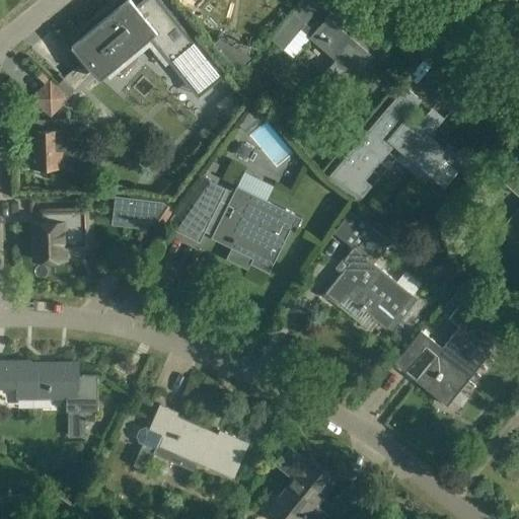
[(89,32),(80,40),(88,49),(87,49),(98,63),(99,62),(106,71),(136,48),(137,48),(150,36),(157,45),(161,42),(174,57),(170,60),(198,93),(225,72),(197,38),(194,41),(159,0),(144,0),(131,11),(125,4),(126,4),(124,3),(88,32),(89,32)]
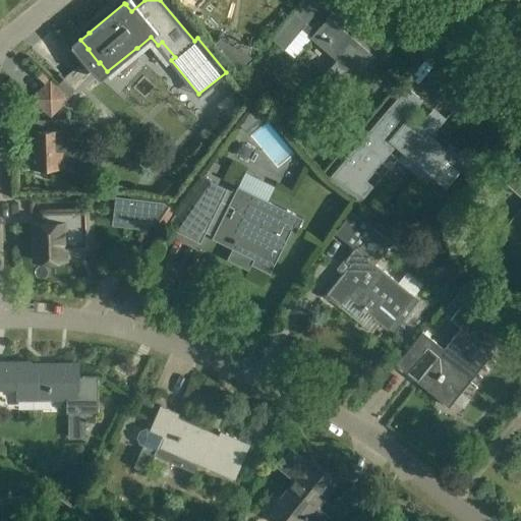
[(325,2),(323,0),(304,0),(272,39),(284,50),(301,29),(337,60),(320,79),(335,93),(352,73),(357,76),(373,57),(382,63),(391,52),(337,6),(315,32),(306,23),(325,2)]
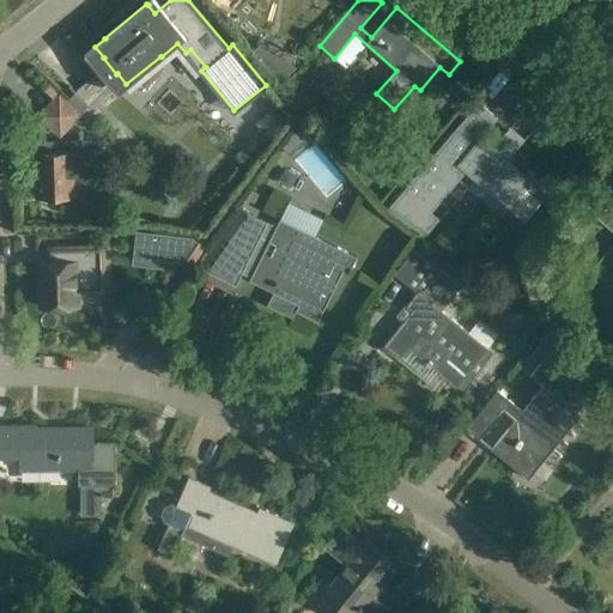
[(80,115),(59,93),(37,116),(56,133),(64,133),(80,115)]
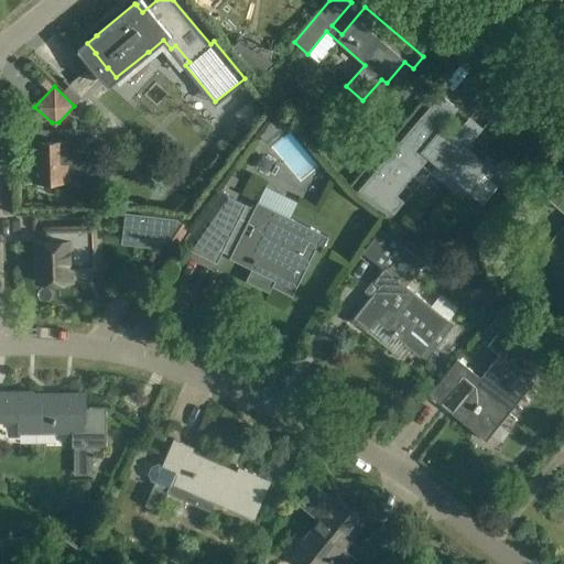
[(422,115),(354,195),(384,223),(403,202),(397,195),(429,159),(467,193),(483,174),(498,187),(508,175),(487,156),(483,162),(467,148),(470,143),(478,133),(465,122),(457,131),(456,131),(453,136),(442,128),(457,109),(444,98),(440,95),(422,115)]
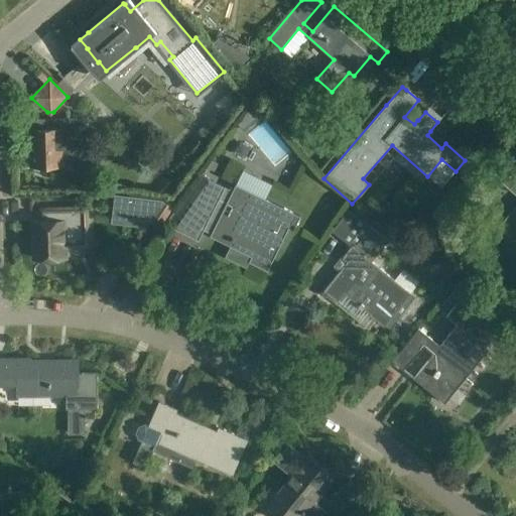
[(254,102),(238,124),(244,132),(264,114),(254,102)]
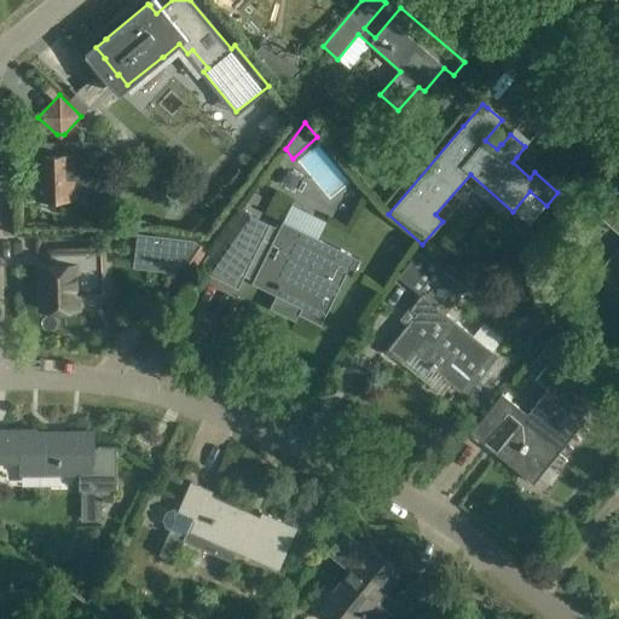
[(91,174),(90,143),(46,144),(45,156),(36,156),(38,200),(75,198),(74,183),(91,174)]
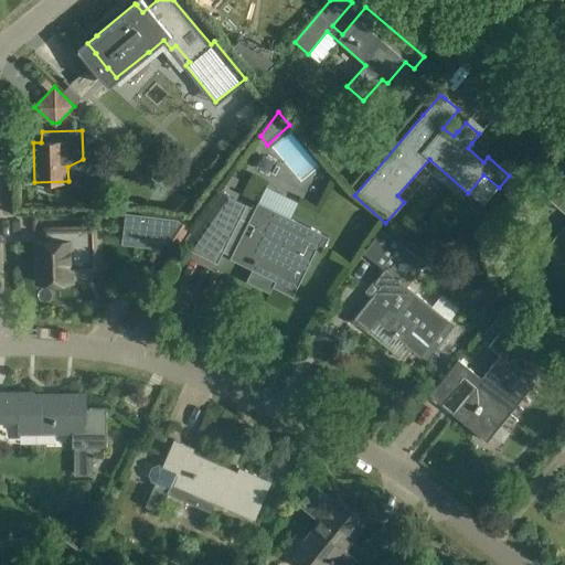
[(564,213),(564,198),(552,187),(543,195),(564,214),(564,213)]
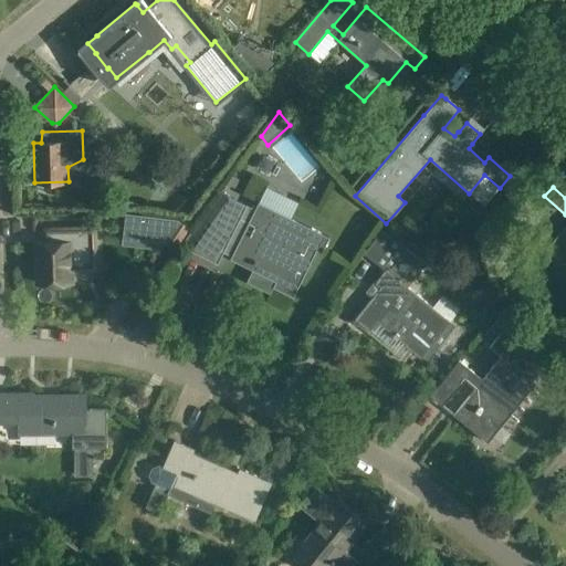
[(254,210),(219,192),(182,245),(218,263),(227,247),(234,251),(230,259),(275,282),(273,287),(293,297),(316,249),(321,252),(328,237),(258,202),(254,210)]
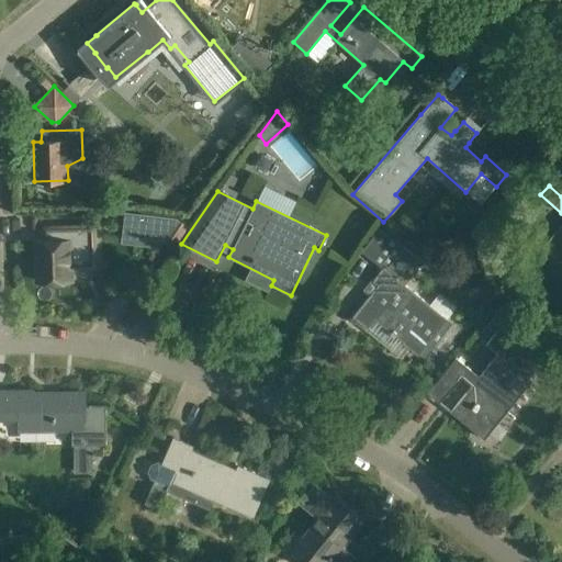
[(143,222),(143,212),(123,212),(123,223),(143,222)]
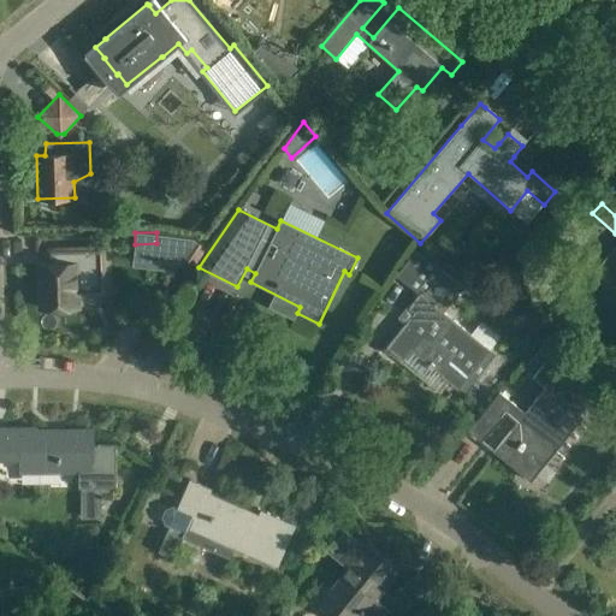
[(206,248),(193,238),(177,262),(190,271),(206,248)]
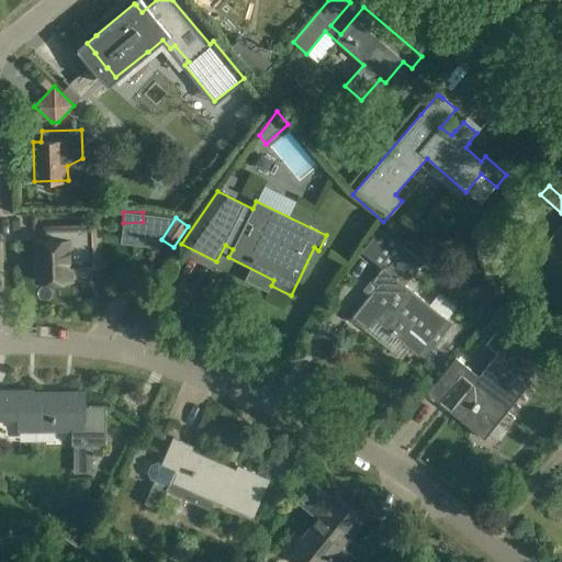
[(561,223),(542,246),(561,262),(561,260),(561,223)]
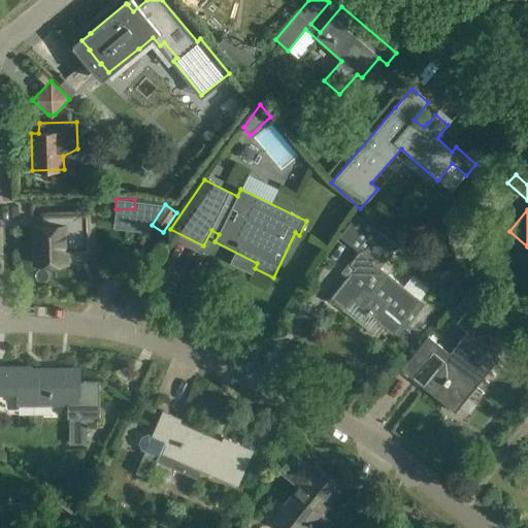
[(41,227),(33,228),(34,265),(66,264),(66,252),(85,251),(85,212),(53,213),(40,213),(41,227)]
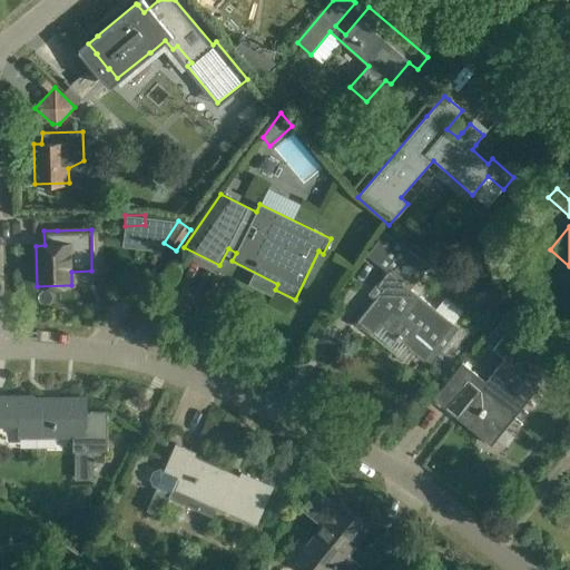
[(372,304),(357,322),(392,350),(409,349),(423,361),(435,346),(444,353),(454,341),(445,333),(453,323),(404,284),(413,274),(418,277),(428,265),(387,233),(369,256),(386,271),(376,283),(383,290),(372,304)]
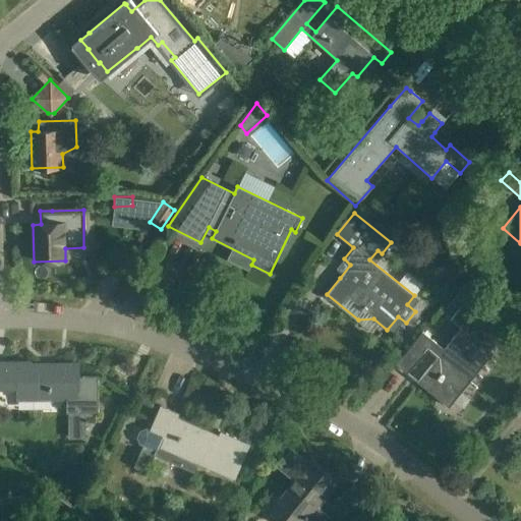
[(462,263),(461,261),(449,271),(459,282),(466,276),(470,271),(462,263)]
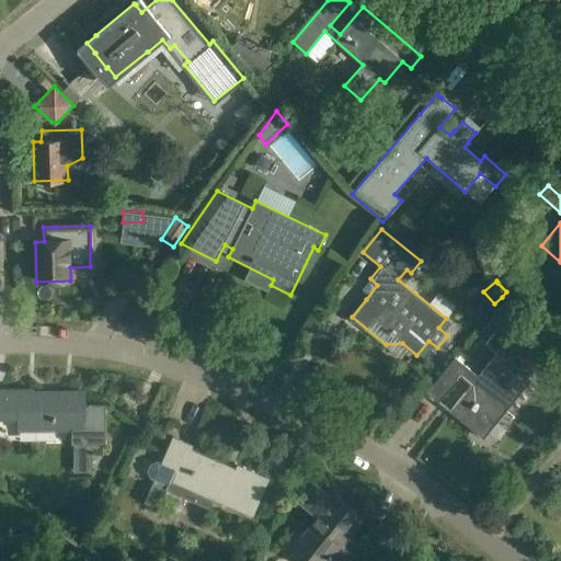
[(508,296),(497,309),(507,318),(519,305),(508,296)]
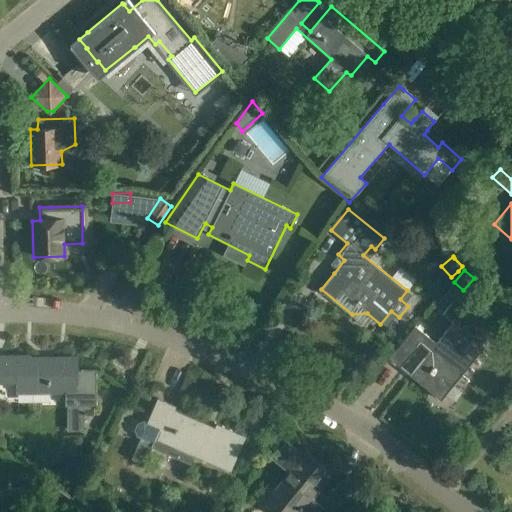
[(402,342),(389,358),(400,366),(422,343),(431,350),(411,375),(441,399),(442,399),(438,396),(456,373),(460,376),(484,346),(472,335),(483,321),(465,307),(472,298),(453,283),(443,296),(451,302),(442,313),(453,322),(436,342),(415,326),(402,342)]
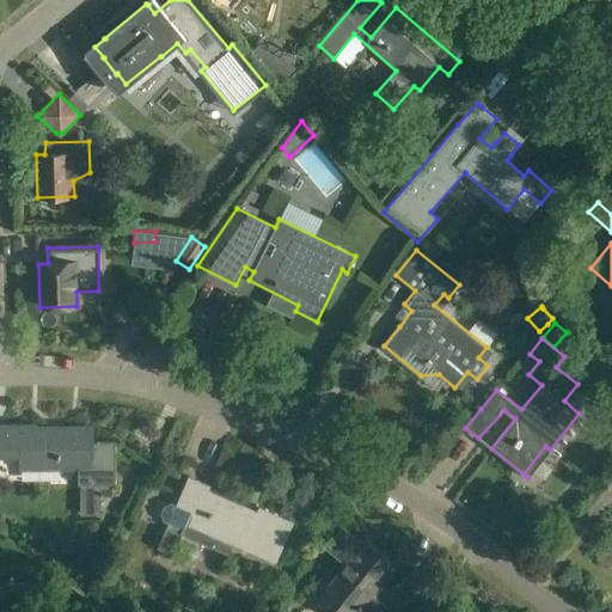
[(35,428),(35,427),(0,426),(0,456),(20,456),(22,469),(78,467),(79,485),(85,485),(86,515),(101,515),(101,485),(115,484),(115,442),(92,442),(91,428),(35,428)]
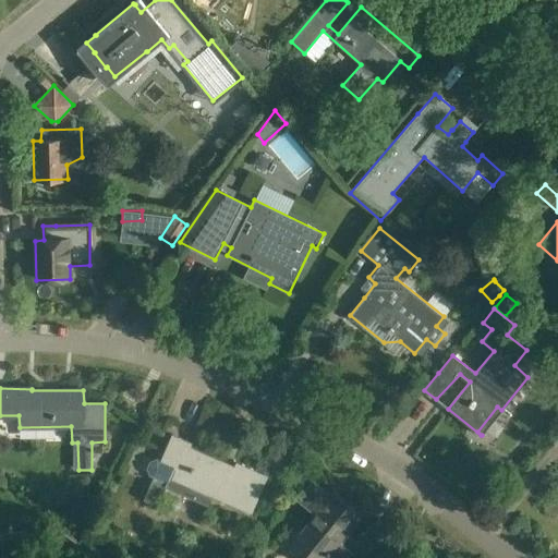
[(160,460),(157,459),(149,462),(146,469),(149,476),(153,477),(167,483),(165,488),(208,506),(213,496),(251,513),(267,476),(235,462),(234,466),(190,447),(191,444),(171,435),(160,460)]
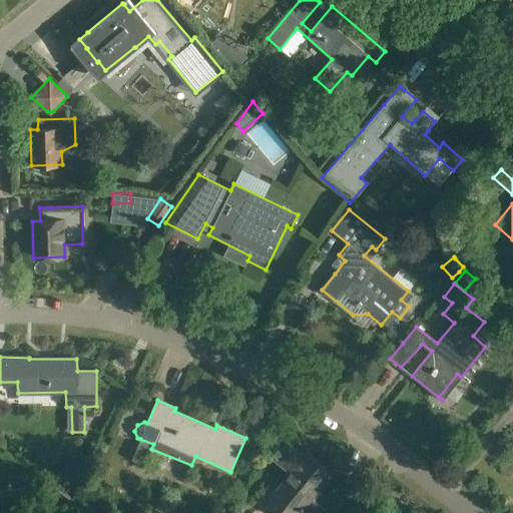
[(271,433),(265,449),(276,453),(283,438),(271,433)]
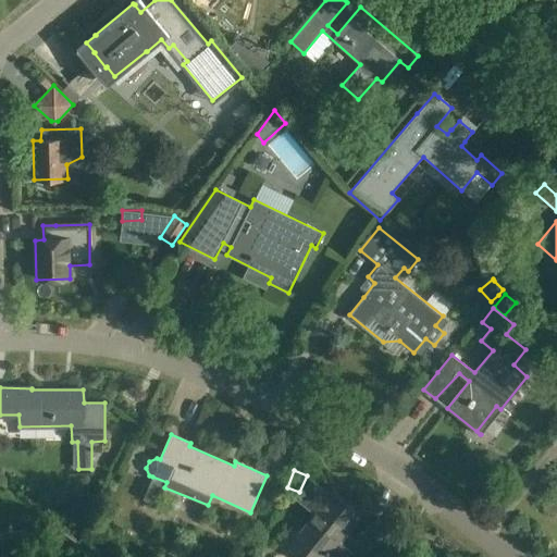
[(166,482),(152,477),(143,499),(157,506),(164,487),(166,482)]
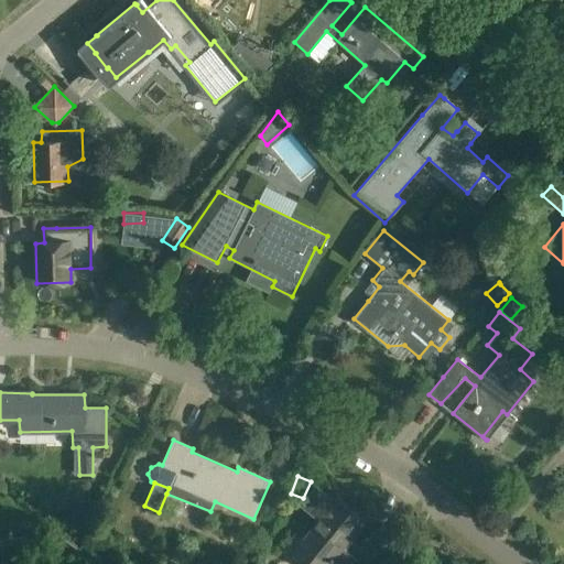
[(334,501),(316,487),(304,502),(322,517),(291,554),(303,563),(353,563),(357,560),(342,548),(365,520),(337,498),(334,501)]
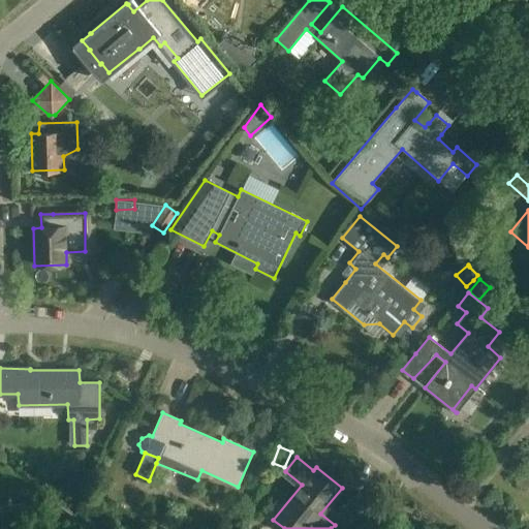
[(25,485),(20,481),(11,495),(32,507),(40,494),(25,485)]
